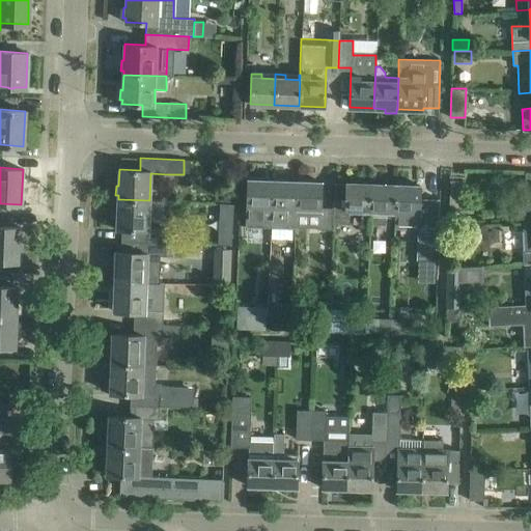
[(246,227),(270,227),(272,180),(248,179),(246,227)]
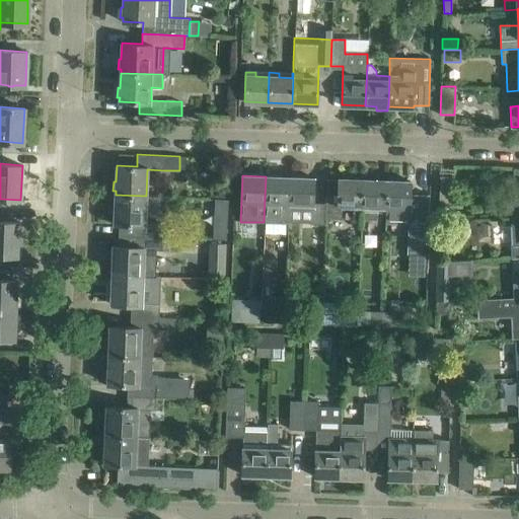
[(452,213),(453,197),(453,176),(439,175),(438,212),(452,213)]
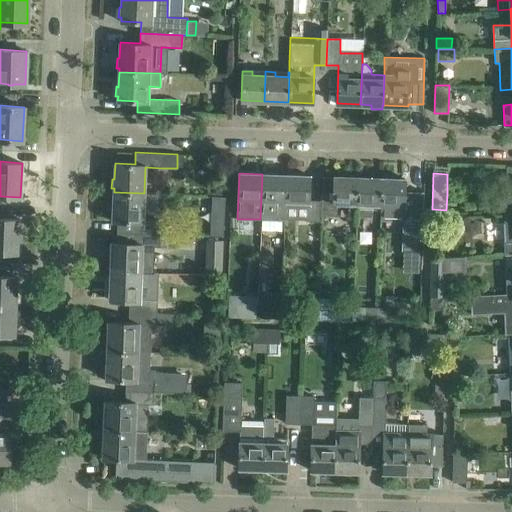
[(285,175),(262,174),(260,219),(284,220),(284,205),(285,175)]
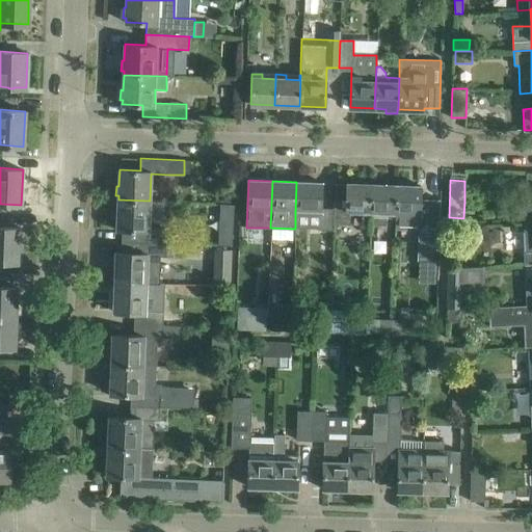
[(322,182),(296,182),(295,213),(321,214),(320,230),(333,231),(333,223),(334,211),(321,210),(322,182)]
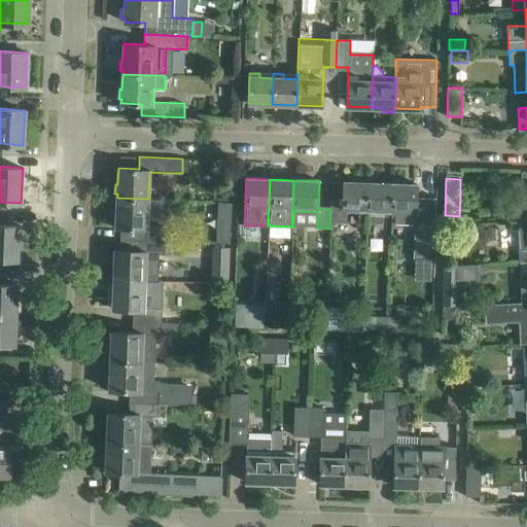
[(329,221),(366,222),(367,182),(344,181),(344,182),(331,182),(330,203),(330,209),(329,221)]
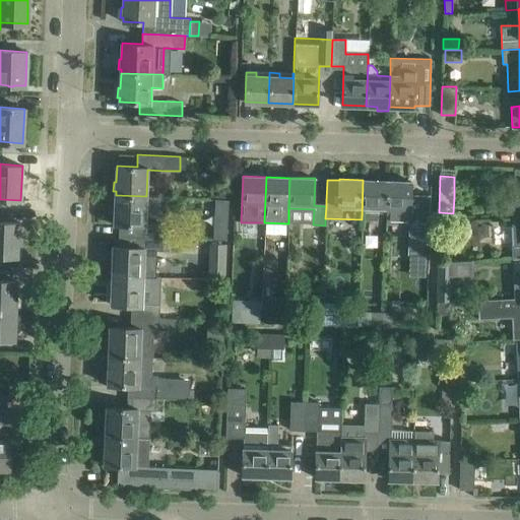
[(386,212),(387,181),(363,180),(362,219),(376,219),(376,212),(386,212)]
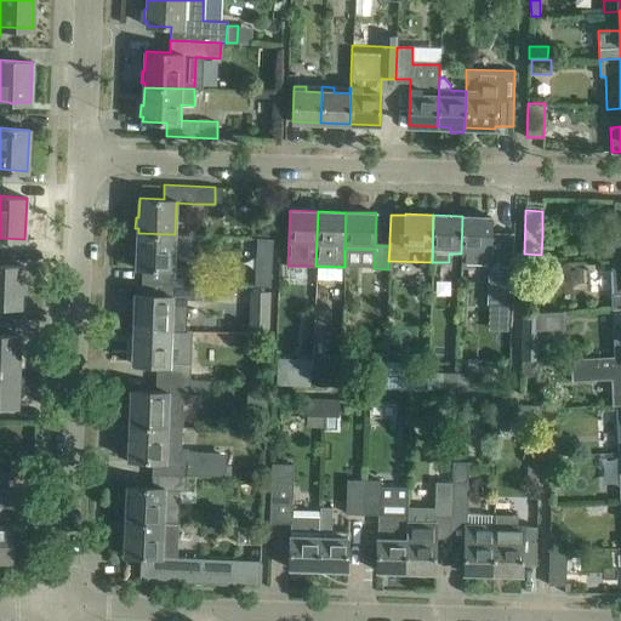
[(462,216),(461,254),(460,265),(490,266),(491,217),(462,216)]
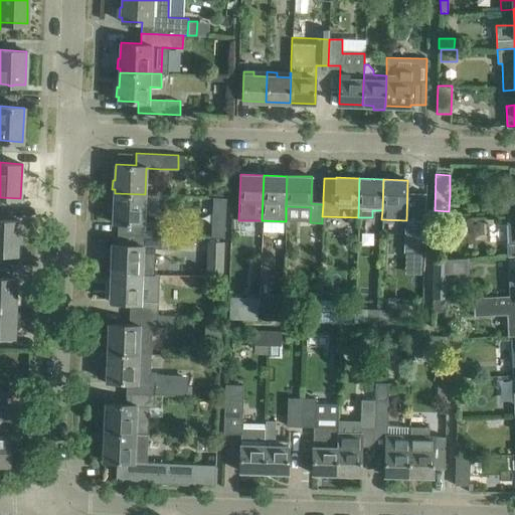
[(118,222),(118,233),(161,235),(161,222),(144,221),(145,210),(158,210),(158,195),(145,195),(145,194),(115,193),(114,208),(112,208),(111,218),(114,218),(113,222),(118,222)]
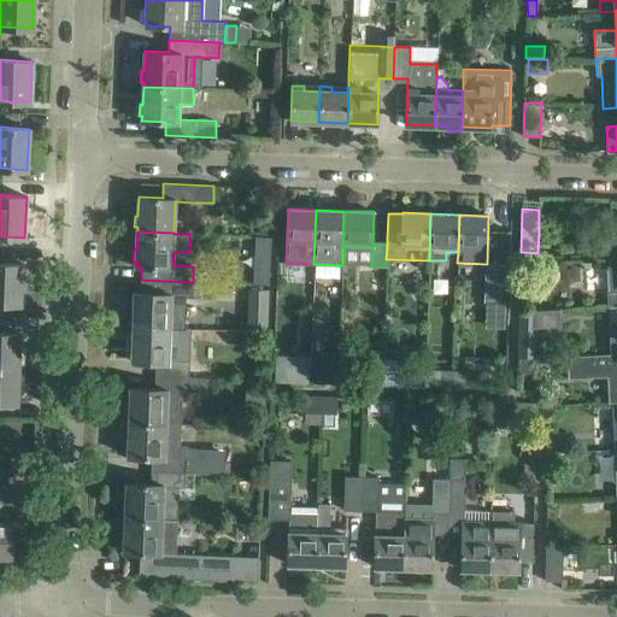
[(260,271),(260,278),(272,280),(274,238),(244,236),(242,271),(260,271)]
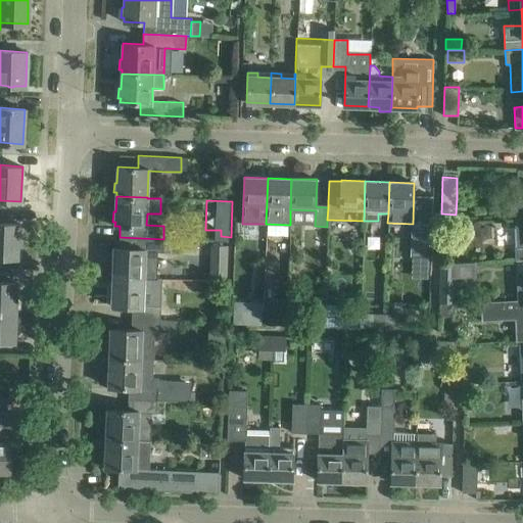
[(0,257),(18,258),(19,224),(0,222),(0,257)]
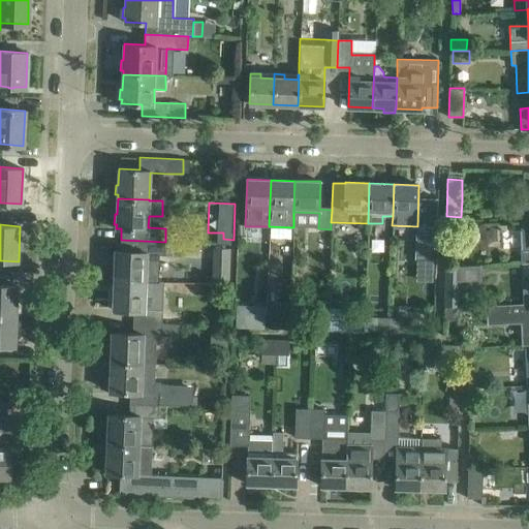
[(415,258),(431,259),(432,230),(416,229),(415,258)]
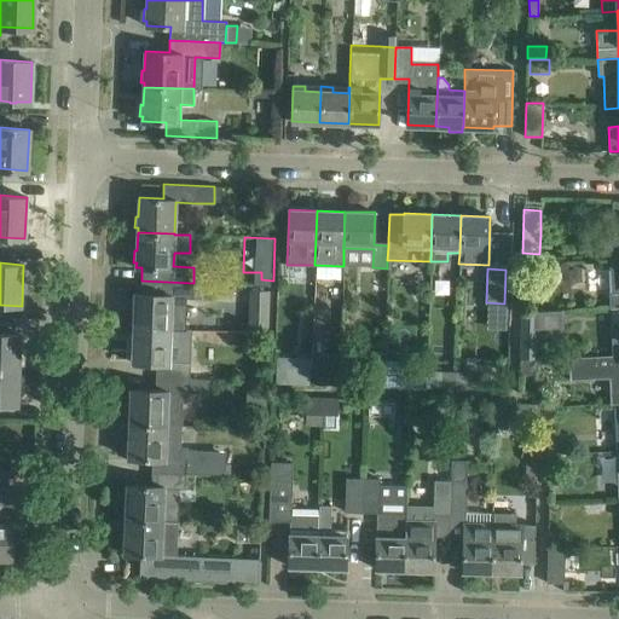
[(192,299),(194,283),(142,281),(140,293),(136,293),(134,312),(132,312),(131,323),(134,323),(133,329),(171,330),(171,313),(186,314),(186,299),(192,299)]
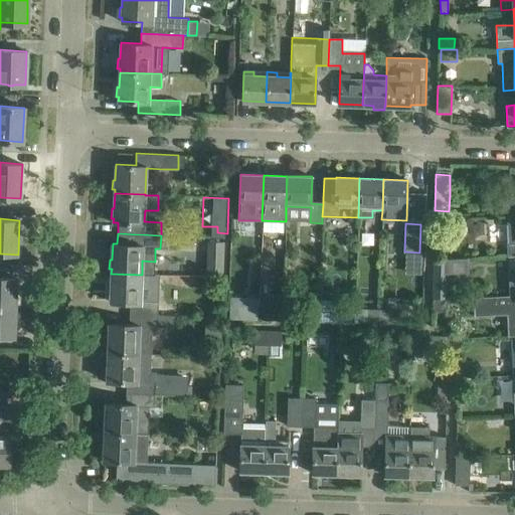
[(191,240),(191,248),(203,249),(203,240),(191,240)]
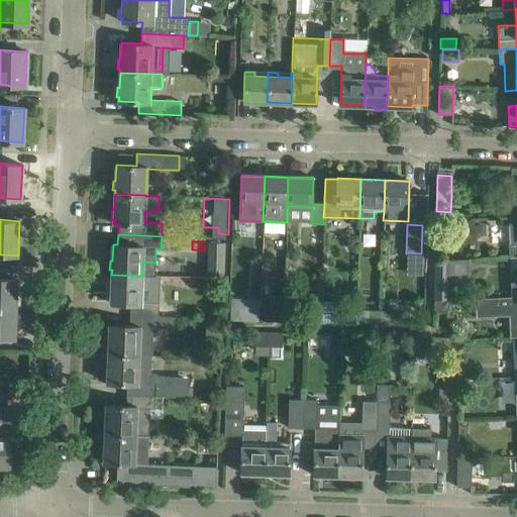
[(225,242),(209,242),(209,243),(208,243),(207,275),(207,277),(223,277),(225,242)]
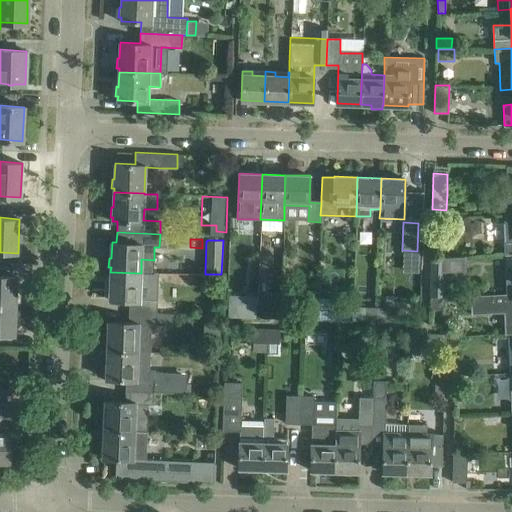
[(432,268),(431,296),(445,296),(445,268),(432,268)]
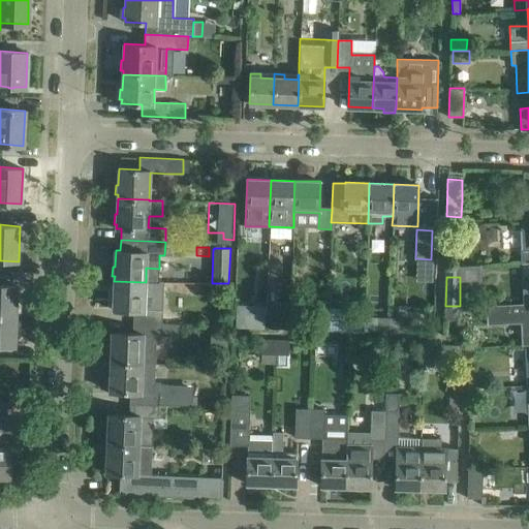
[(133,311),(133,322),(161,323),(161,310),(145,310),(146,282),(114,281),(114,296),(111,296),(111,306),(113,306),(113,310),(133,311)]
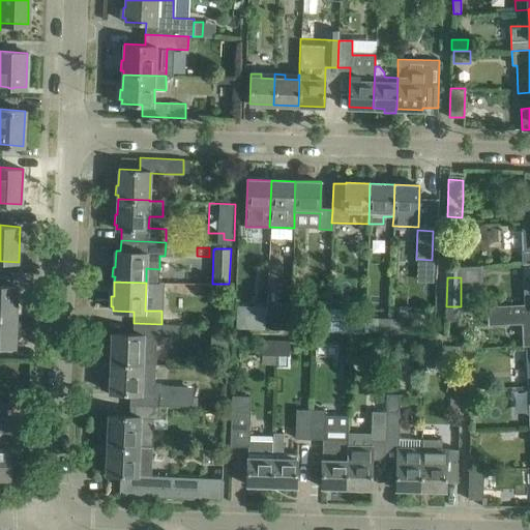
[(0,315),(17,316),(18,286),(0,285),(0,315)]
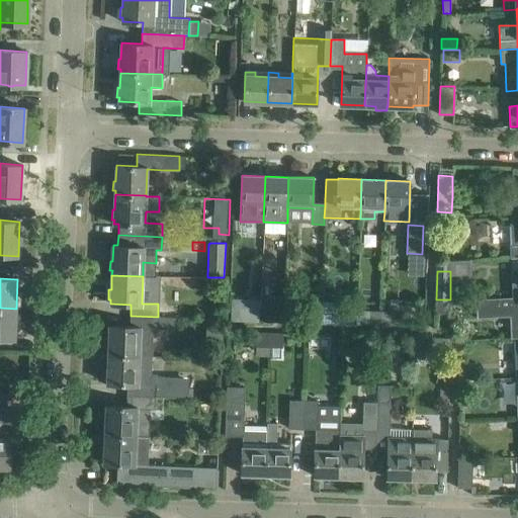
[(513,312),(514,337),(517,336),(517,295),(512,296),(477,298),(477,317),(493,317),(493,313),(513,312)]
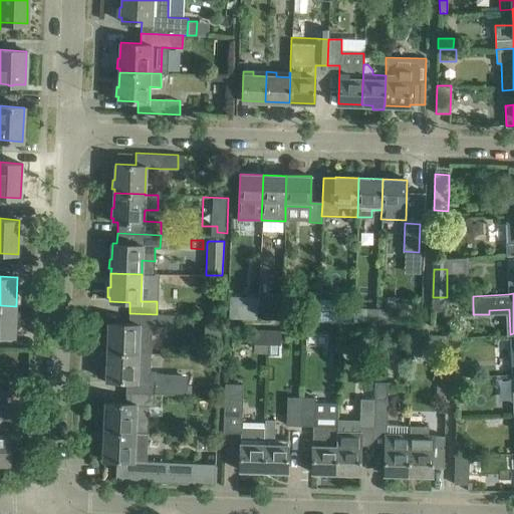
[(332,301),(318,301),(318,320),(353,321),(354,308),(354,294),(348,294),(347,308),(337,307),(332,301)]
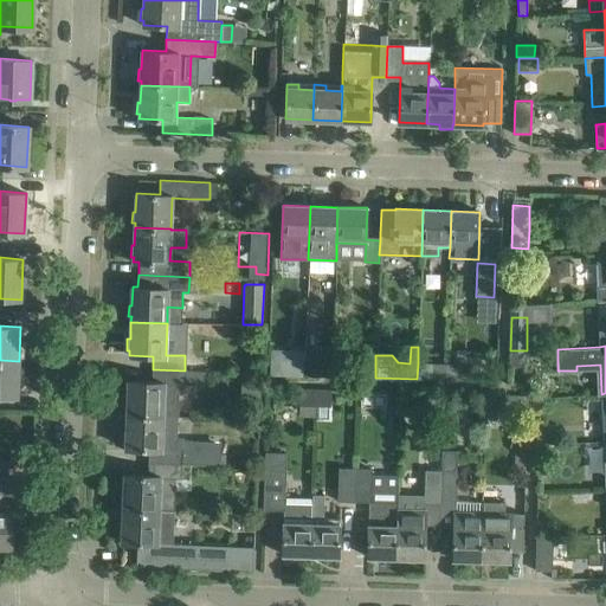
[(304,375),(305,360),(305,352),(270,350),(269,374),(304,375)]
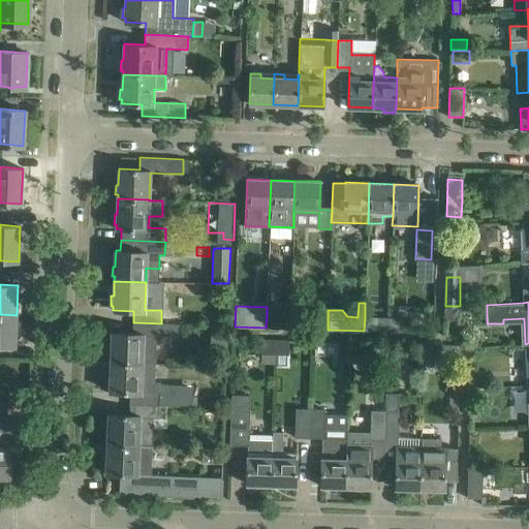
[(0,345),(16,346),(17,315),(0,314),(0,345)]
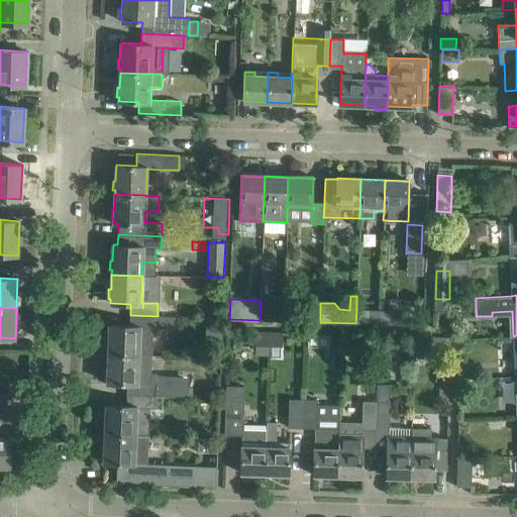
[(284,308),(261,307),(260,320),(283,321),(284,308)]
